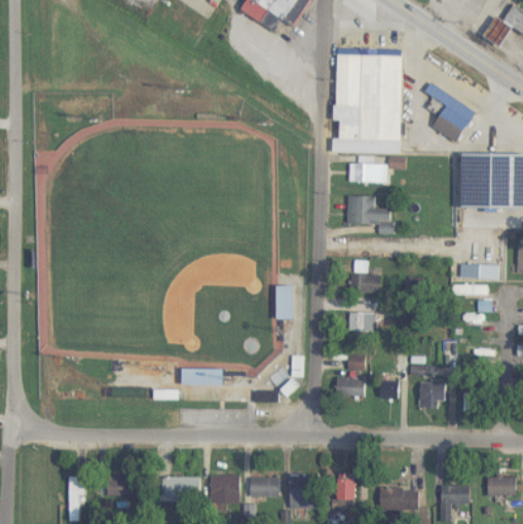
[(503,21),(522,33),(522,9),(514,4),(503,21)]
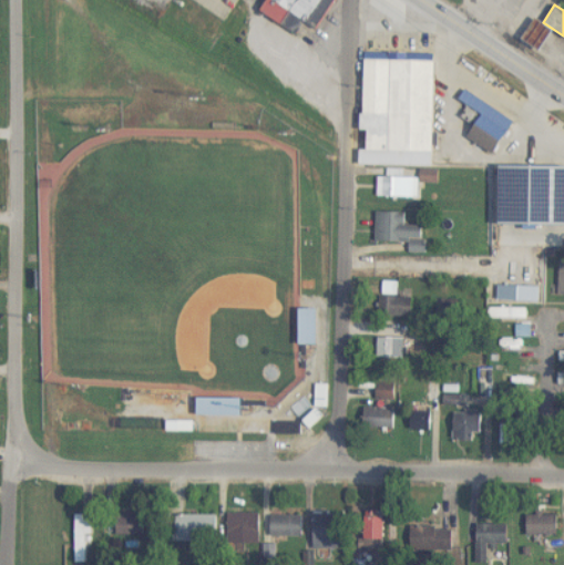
[(433,150),(433,54),(363,53),(362,129),(367,129),(367,149),(433,150)]
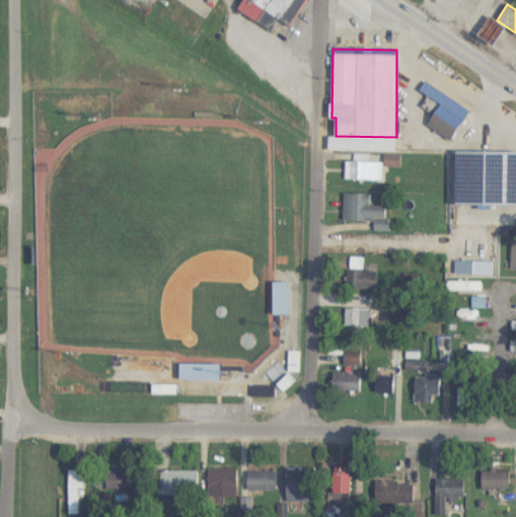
[(440,101),(428,127),(453,139),(469,106),(423,83),(419,91),(440,101)]
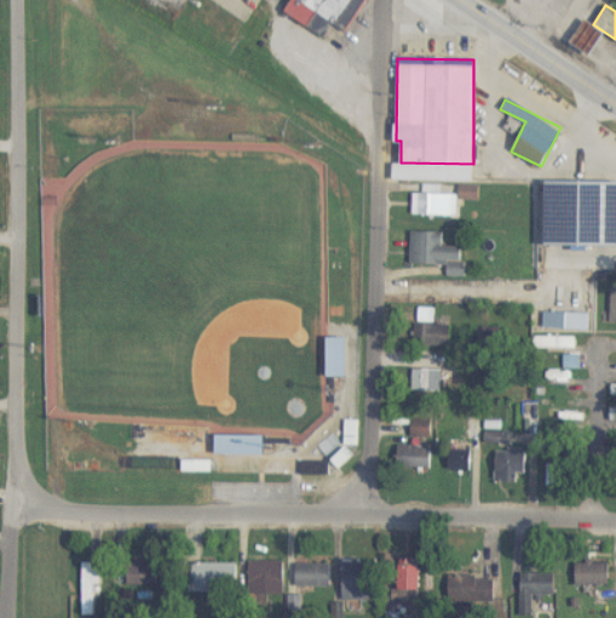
[(409,190),(409,215),(449,215),(449,183),(419,183),(419,190),(409,190)]
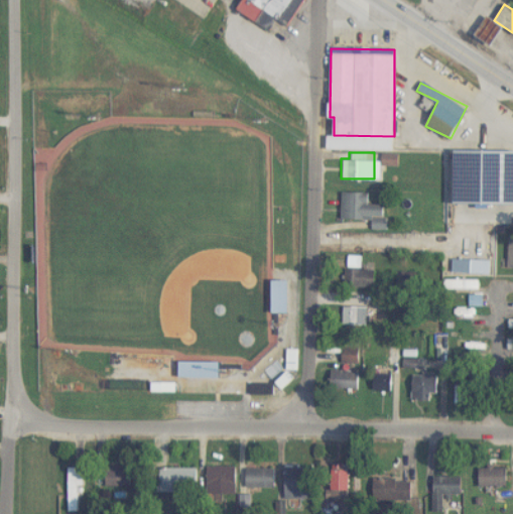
[(341,218),(372,218),(372,228),(384,228),(384,204),(367,204),(367,190),(341,190),(341,218)]
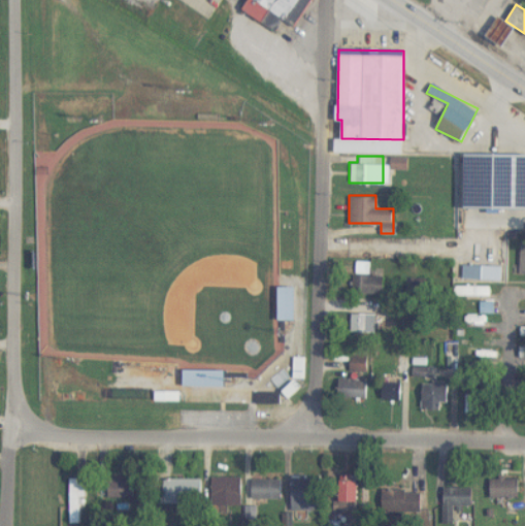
[(479,275),(479,234),(458,234),(458,275),(479,275)]
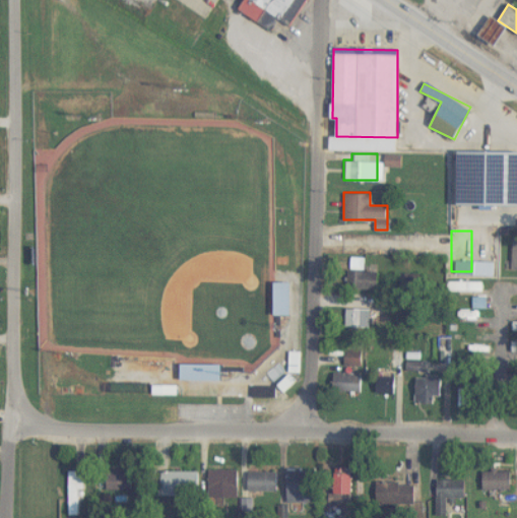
[(374,290),(374,269),(346,269),(346,290),(374,290)]
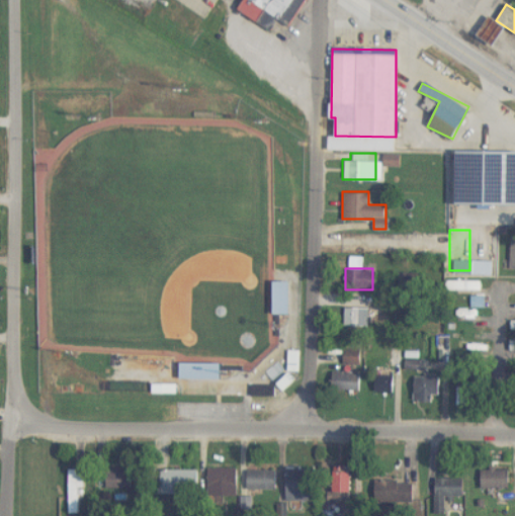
[(480,290),(480,280),(442,280),(442,290),(480,290)]
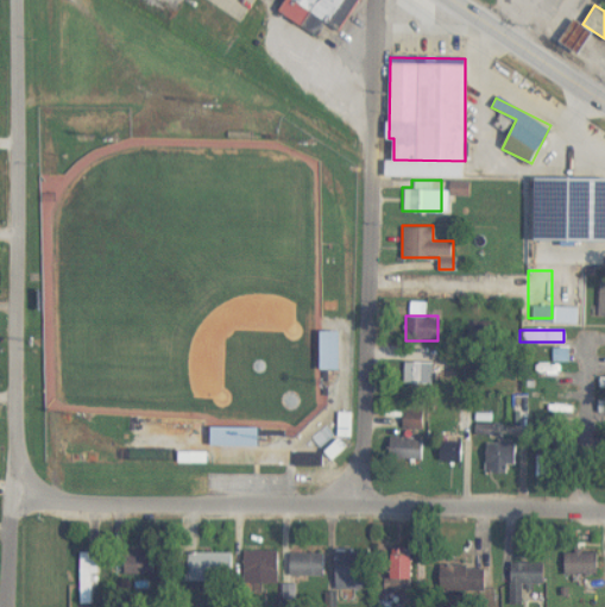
[(322,368),(340,368),(340,331),(322,331),(322,368)]
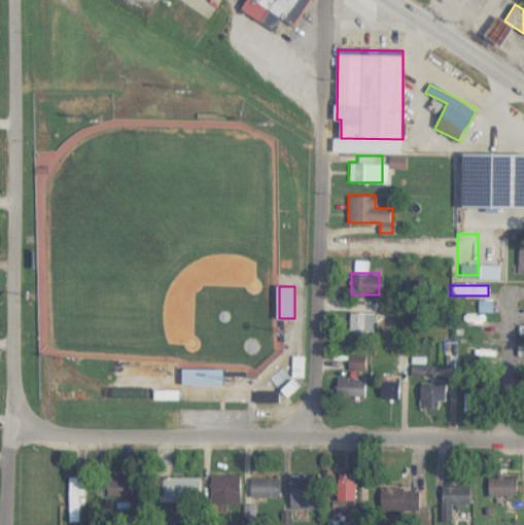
[(348,313),(348,331),(375,331),(375,313),(348,313)]
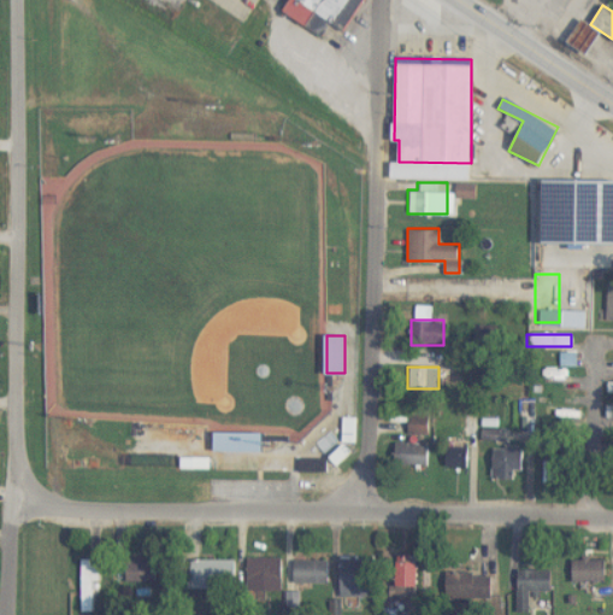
[(576,369),(536,369),(536,380),(576,380),(576,369)]
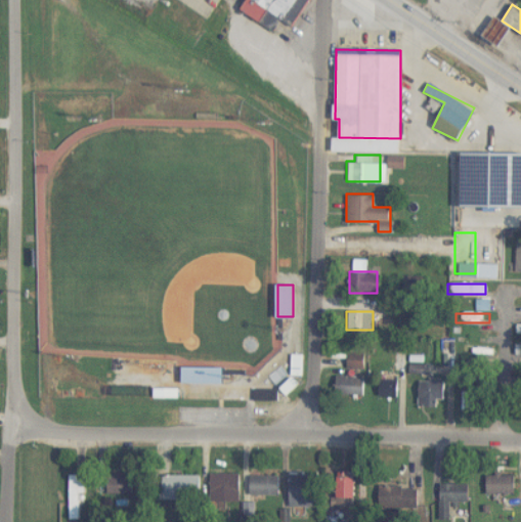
[(461,351),(492,355),(493,347),(463,343),(461,351)]
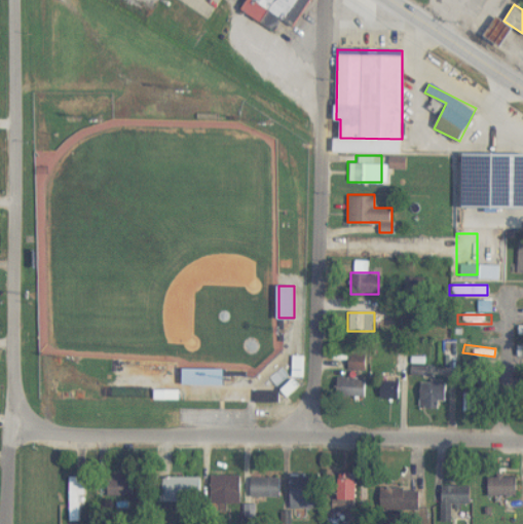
[(183,383),(224,383),(224,367),(183,367),(183,383)]
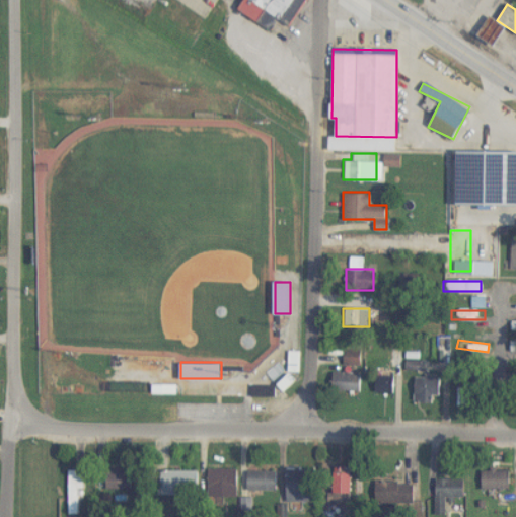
[(393,392),(393,367),(374,367),(374,392),(393,392)]
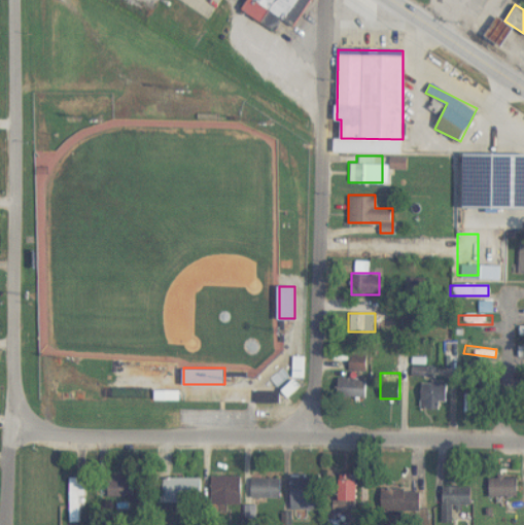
[(282,390),(288,396),(301,385),(293,379),(282,390)]
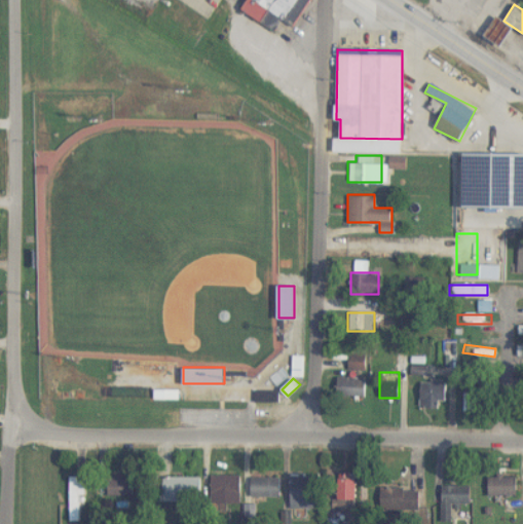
[(365,378),(335,378),(335,396),(365,396),(365,378)]
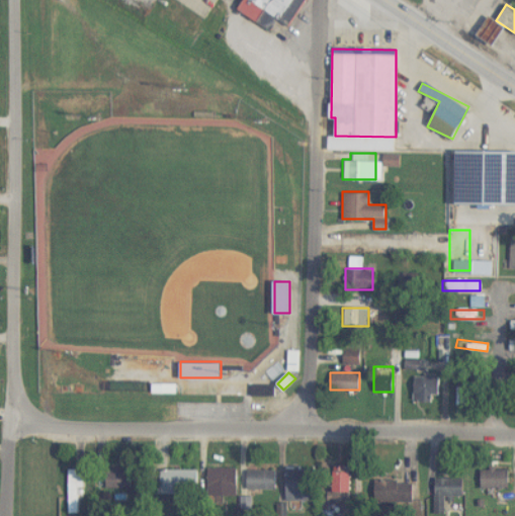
[(250,395),(273,395),(273,384),(250,384),(250,395)]
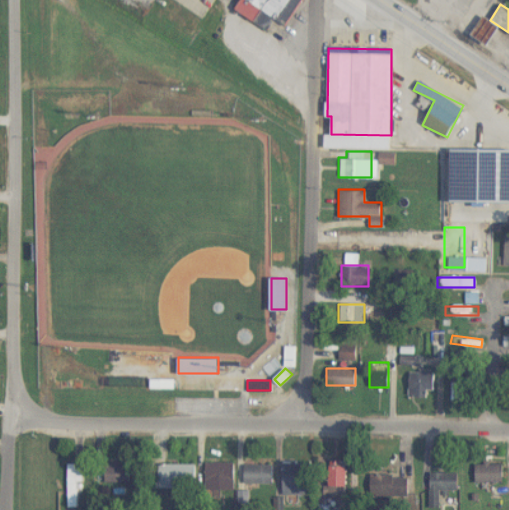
[(204,490),(233,490),(233,462),(204,462),(204,490)]
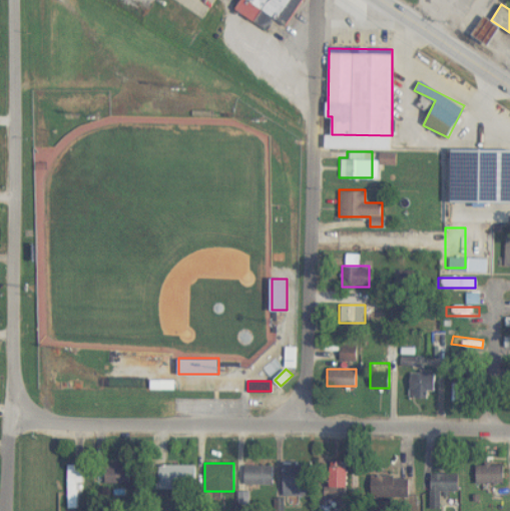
[(66,464),(66,507),(79,507),(79,464),(66,464)]
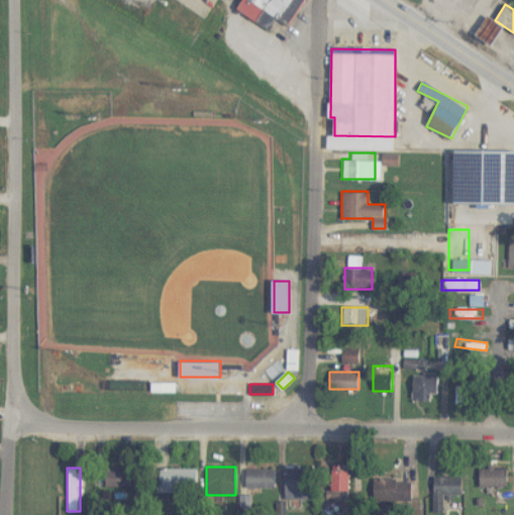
[(106,489),(129,489),(129,468),(106,468),(106,489)]
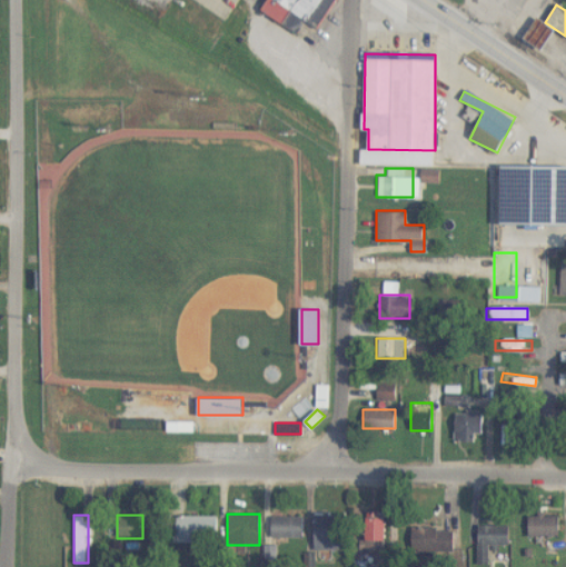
[(217,515),(175,515),(175,543),(217,543),(217,515)]
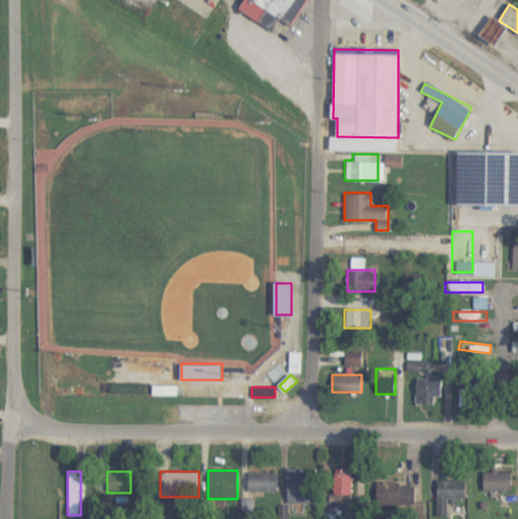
[(317,504),(317,471),(286,471),(286,504),(317,504)]
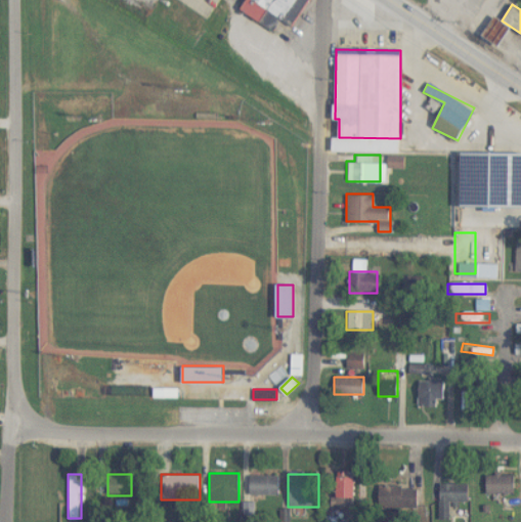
[(514,474),(485,474),(485,494),(514,494),(514,474)]
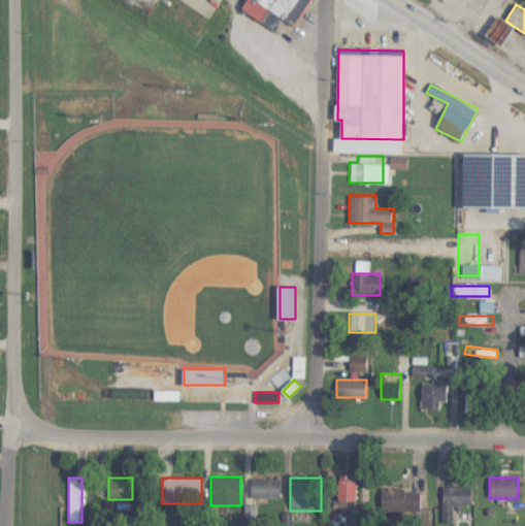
[(281,499),(281,479),(250,479),(250,499),(281,499)]
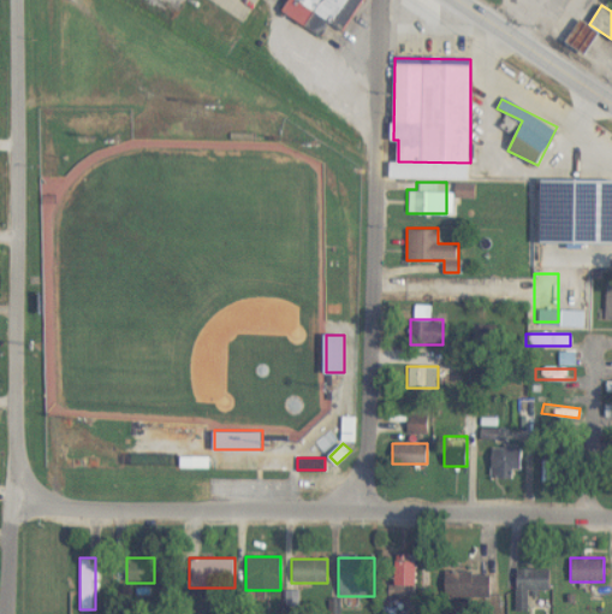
[(416,561),(392,561),(392,597),(416,597),(416,561)]
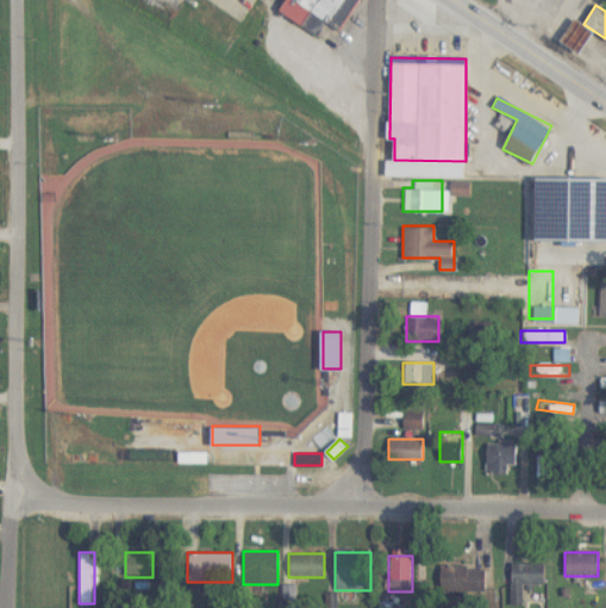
[(543,584),(543,563),(510,563),(510,606),(522,606),(522,584),(543,584)]
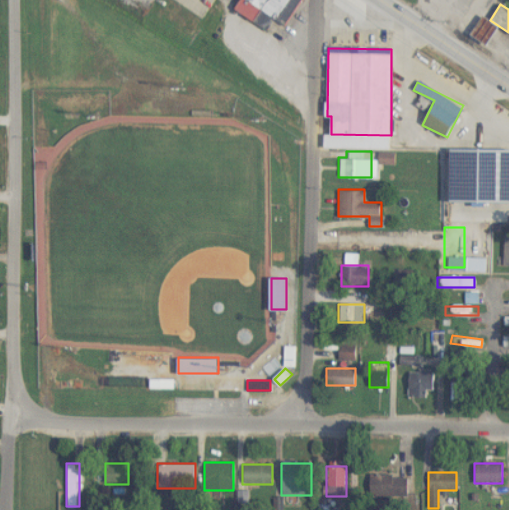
[(407,497),(407,475),(369,475),(369,497),(407,497)]
